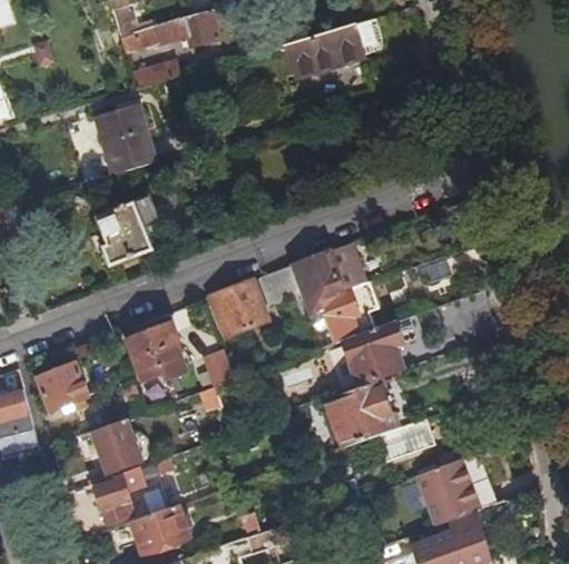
[(139,0),(109,0),(120,36),(126,35),(136,32),(127,3),(139,0)]
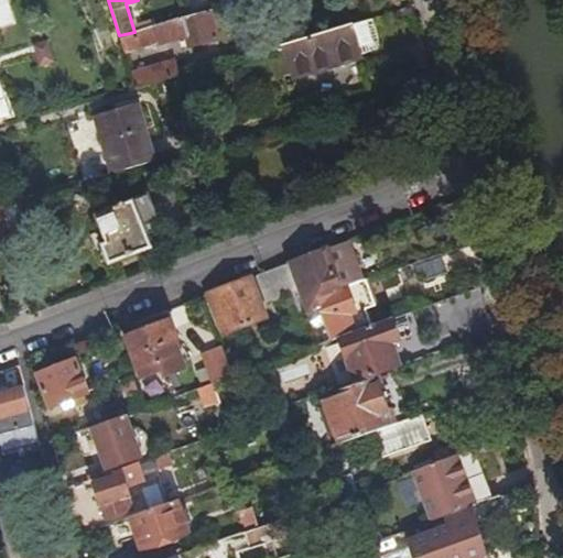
[(145,0),(153,25),(190,14),(185,0),(145,0)]
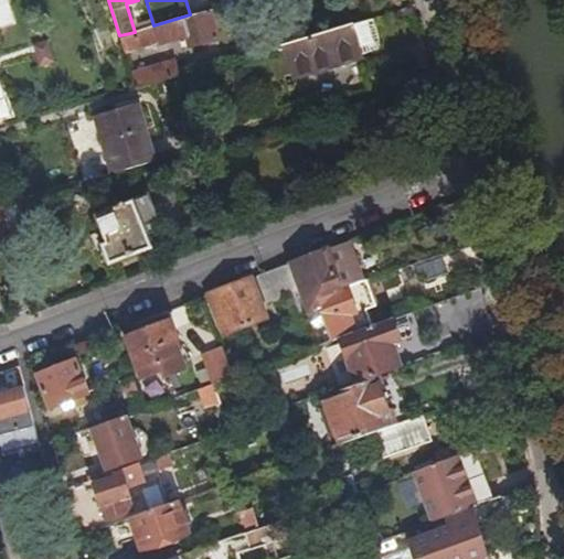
[(153,25),(135,32),(125,34),(127,41),(134,40),(136,46),(184,32),(189,45),(216,36),(209,9),(190,14),(153,25)]
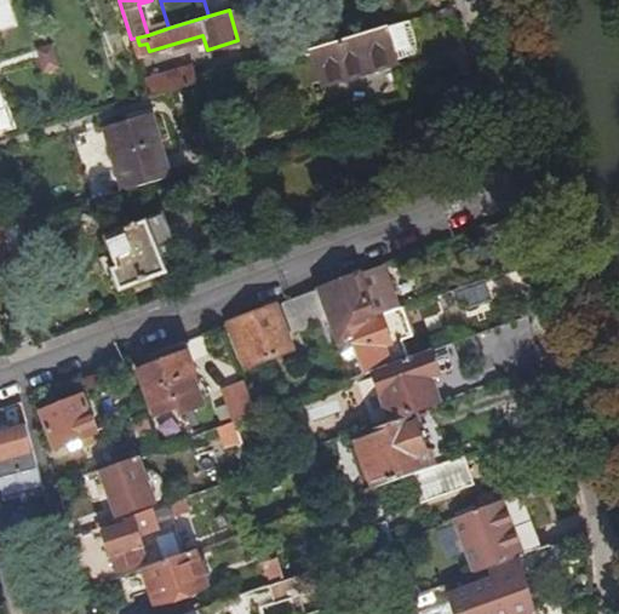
[(417,42),(408,18),(311,46),(321,80),(395,58),(394,56),(411,51),(417,42)]
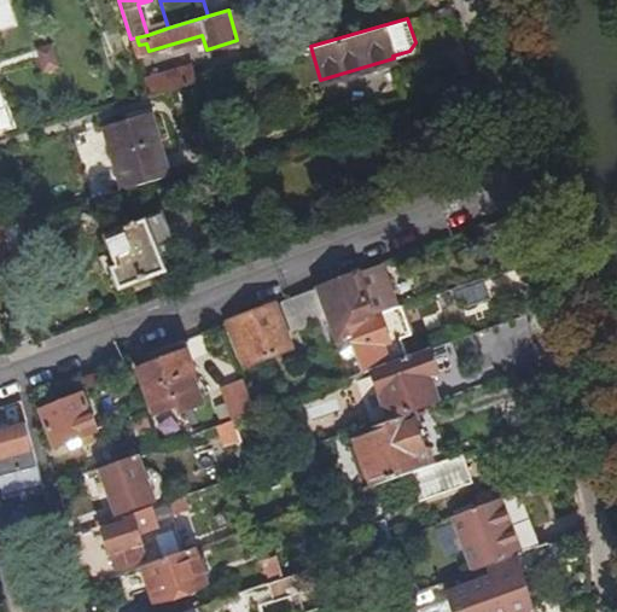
[(36,44),(44,68),(60,63),(54,39),(36,44)]
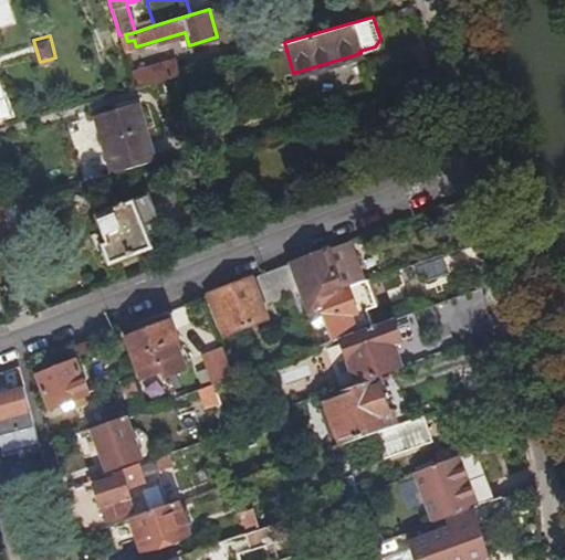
[(136,86),(180,73),(175,57),(138,69),(140,74),(133,76),(136,86)]
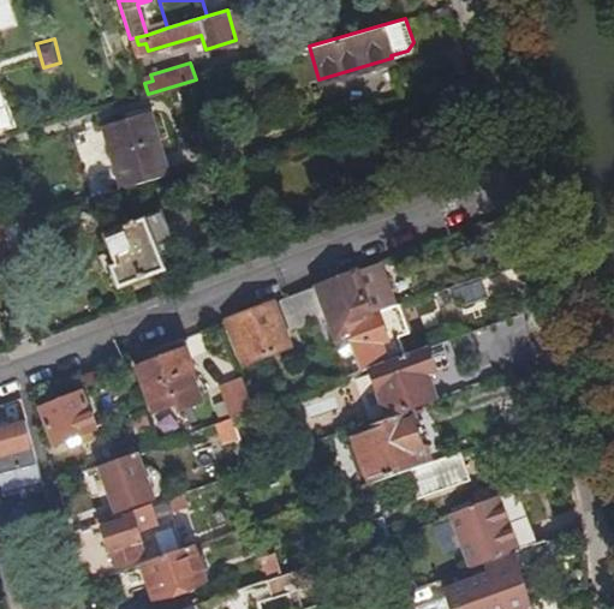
[(1,79),(0,79),(0,125),(15,121),(1,79)]
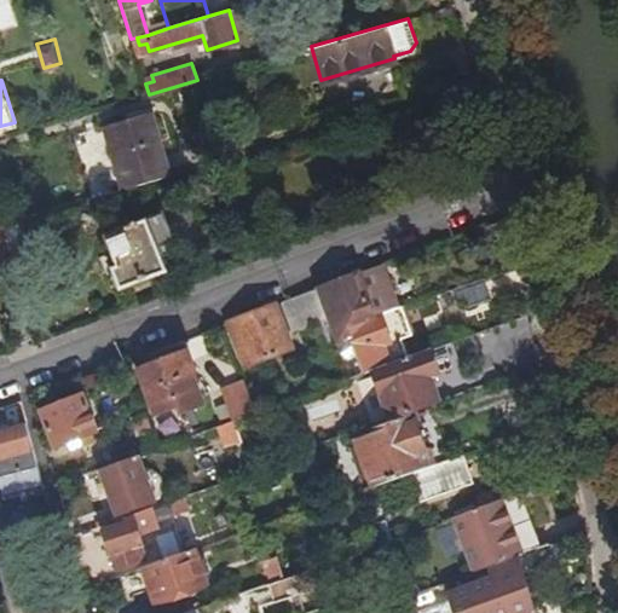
[(107,190),(169,173),(156,126),(93,143),(107,190)]
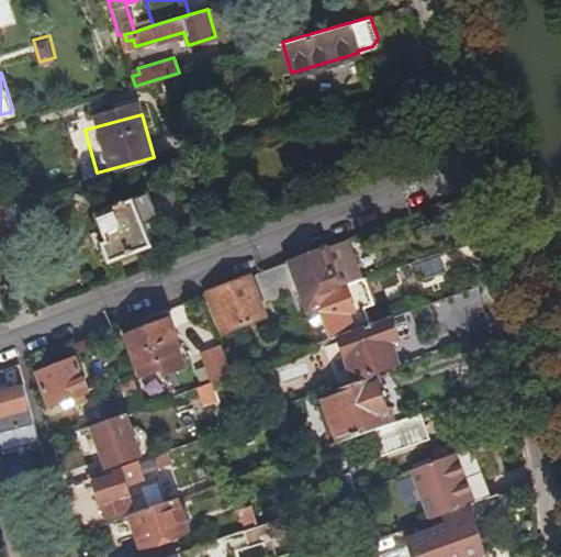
[(166,236),(149,191),(98,210),(107,238),(102,241),(110,259),(153,244),(153,242),(166,236)]
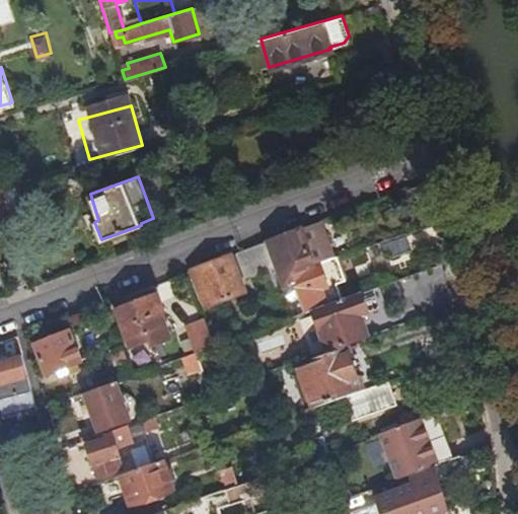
[(0,212),(7,211),(6,206),(24,202),(19,179),(1,185),(0,182),(0,181),(0,212)]
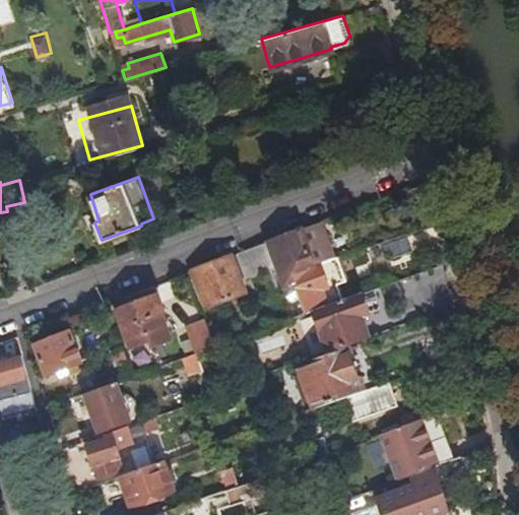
[(333,258),(320,220),(265,241),(275,265),(295,316),(303,313),(312,309),(342,299),(337,281),(345,278),(338,256),(333,258)]
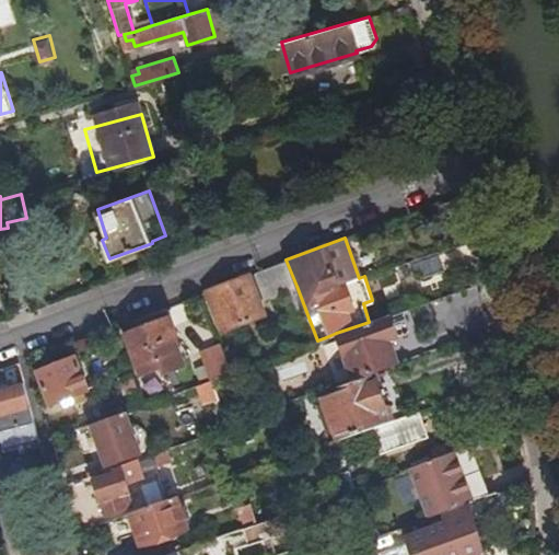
[(444,268),(438,254),(412,263),(418,278),(444,268)]
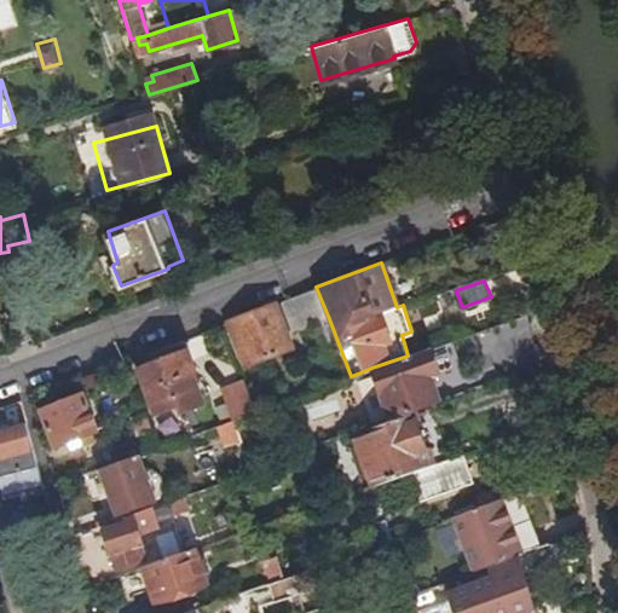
[(328,316),(316,287),(281,300),(287,314),(301,310),(306,324),(328,316)]
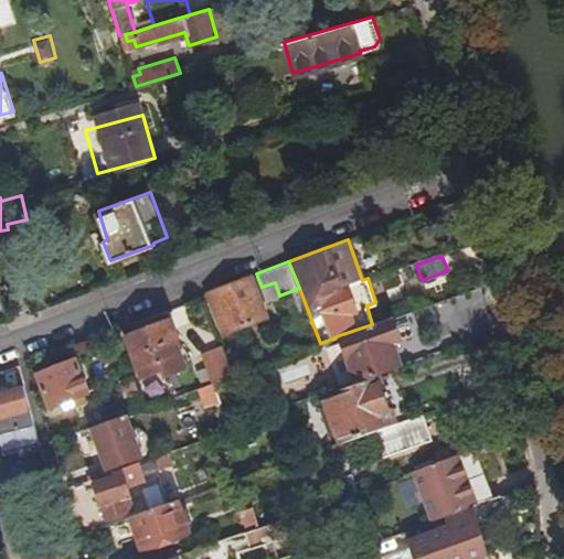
[(265,315),(251,276),(212,290),(221,313),(216,315),(222,332),(265,315)]
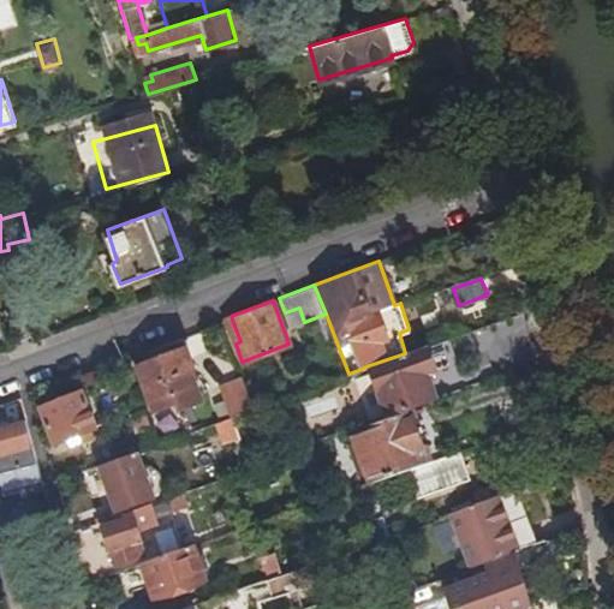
[(231,316),(226,318),(236,344),(240,341),(231,316)]
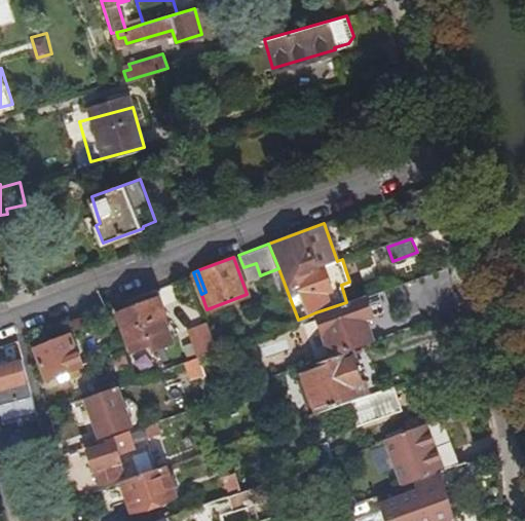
[(164,314),(157,296),(116,311),(129,349),(148,342),(152,349),(166,338),(158,317),(164,314)]
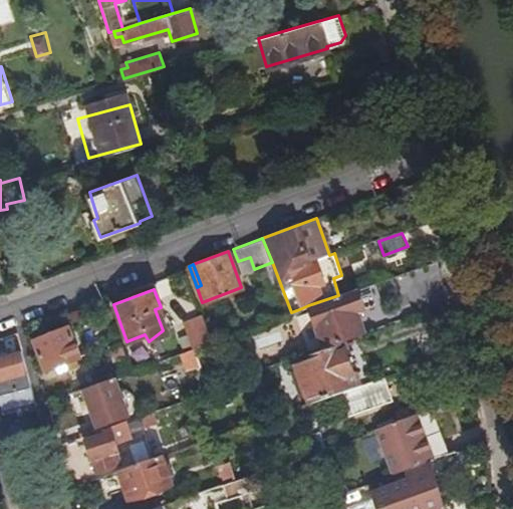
[(355,289),(338,295),(308,305),(323,345),(363,331),(356,311),(362,309),(355,289)]
